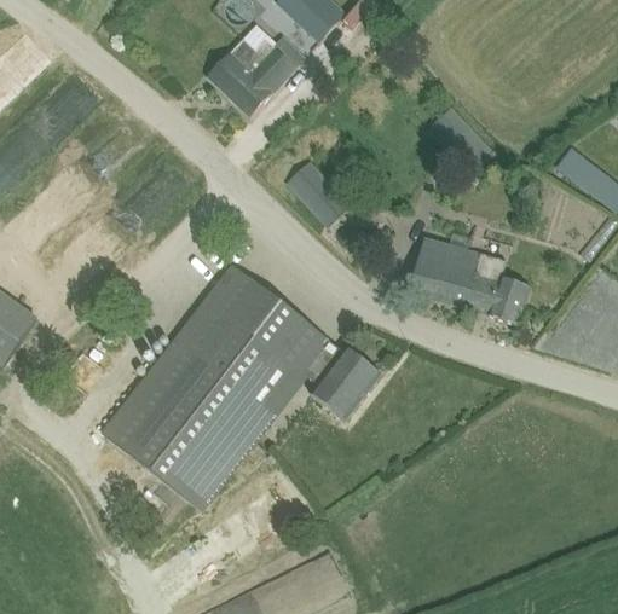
[(277,0),(276,1),(319,42),(344,16),(325,0),(277,0)]
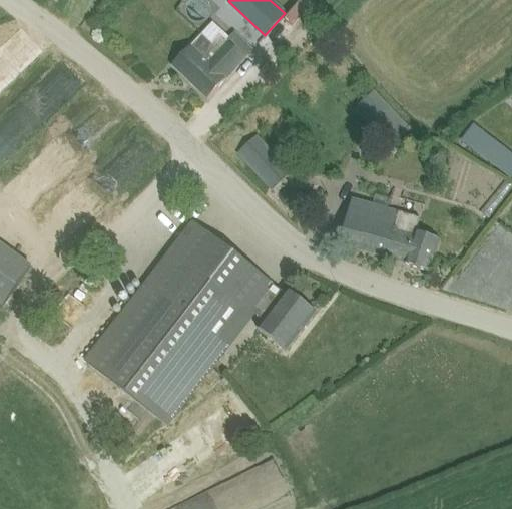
[(226,39),(224,37),(219,33),(211,41),(201,31),(171,63),(188,79),(187,79),(189,80),(205,95),(206,97),(206,96),(244,56),(252,47),(234,30),(226,39)]
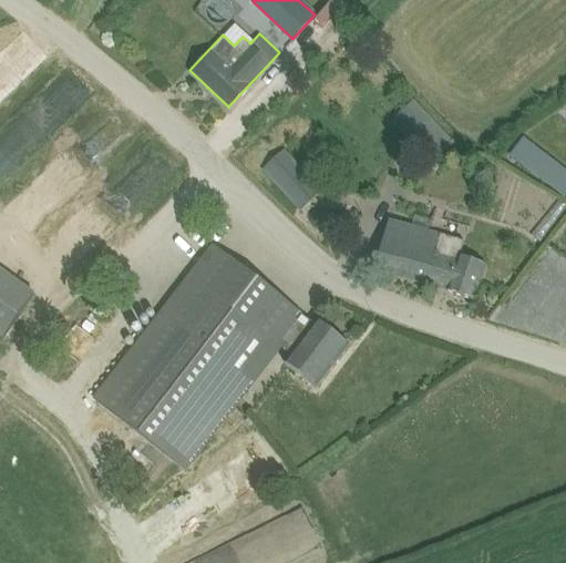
[(432,159),(454,139),(414,96),(393,118),(432,159)]
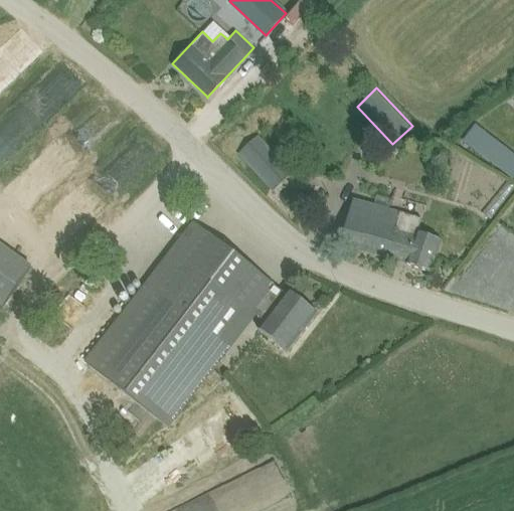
[(466,142),(479,152),(491,136),(475,124),(463,140),(466,142)]
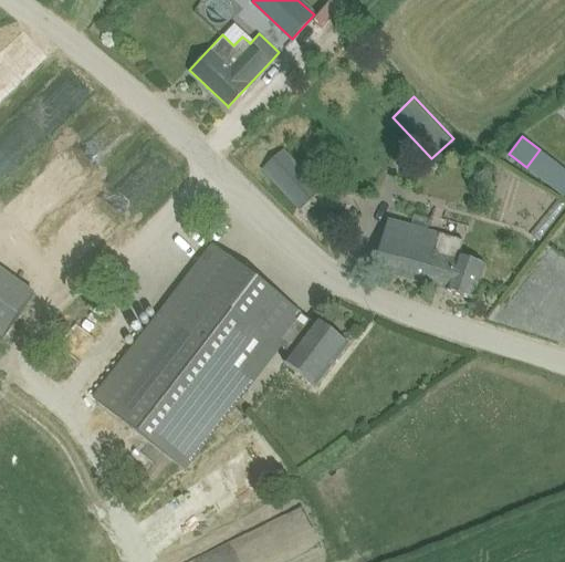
[(310,158),(300,167),(283,148),(263,166),(299,206),(318,187),(316,184),(325,176),(310,158)]
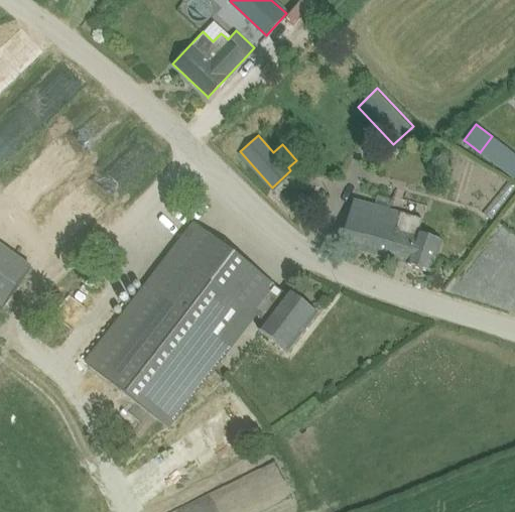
[(406,262),(431,270),(441,239),(419,232),(422,219),(401,212),(401,211),(389,208),(392,197),(378,193),(375,204),(355,197),(342,243),(405,264),(406,262)]
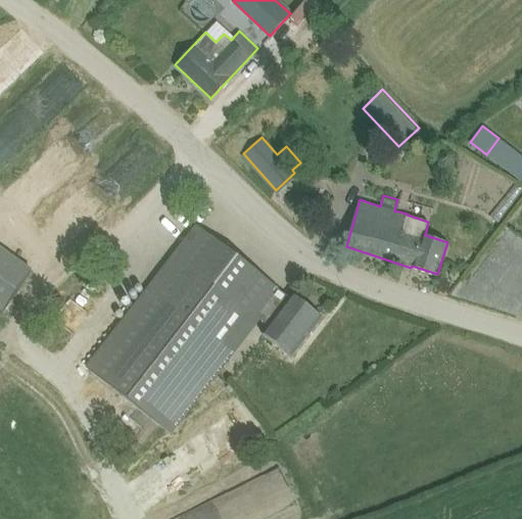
[(257,315),(270,324),(290,296),(200,226),(89,369),(168,429),(214,370),(257,315)]
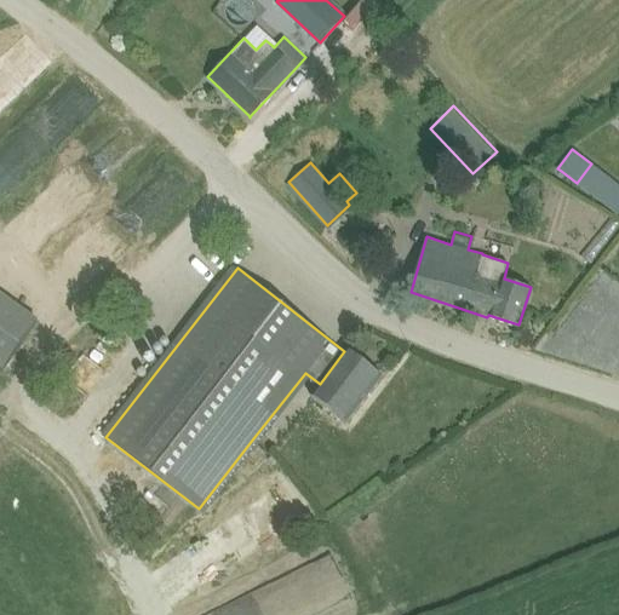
[(0,363),(1,365),(35,312),(0,289),(0,363)]
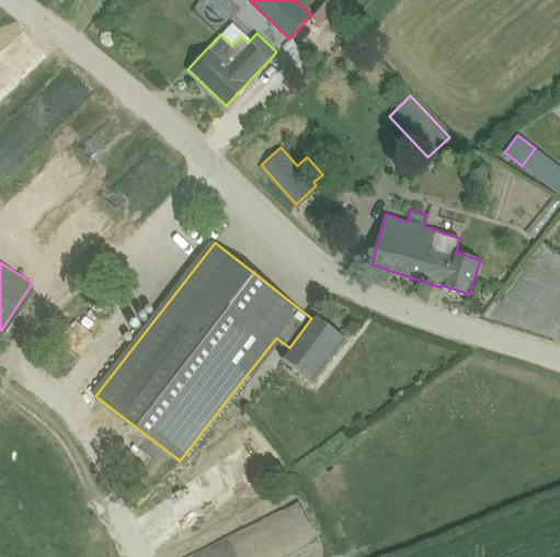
[(311,318),(289,348),(282,356),(313,382),(345,340),(315,315),(311,318)]
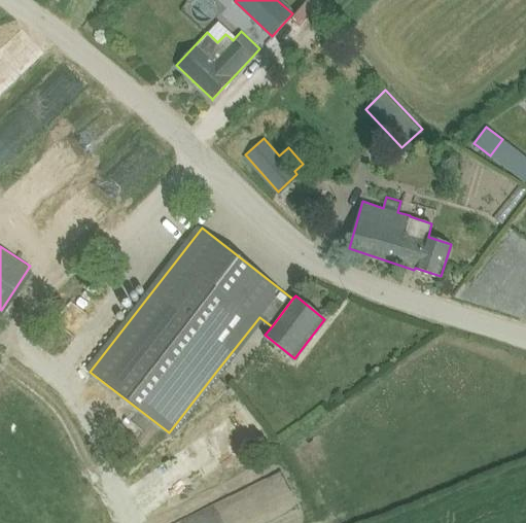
[(284,471),(240,484),(252,522),(296,510),(284,471)]
